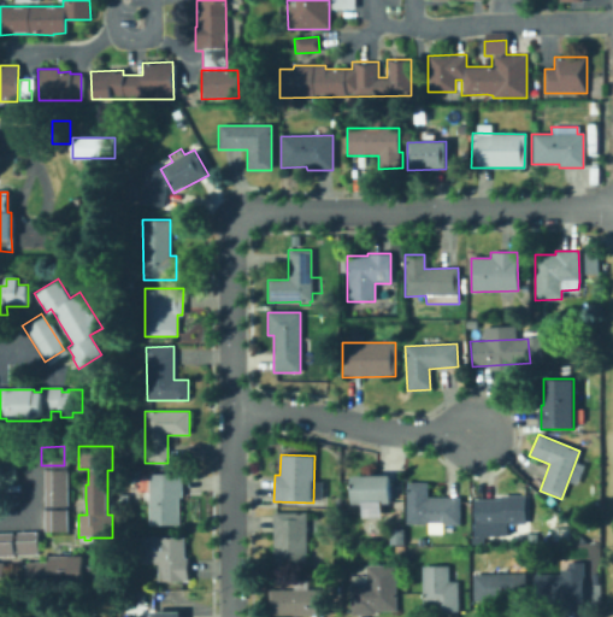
[(64,504),(42,505),(41,469),(64,468),(64,504)]
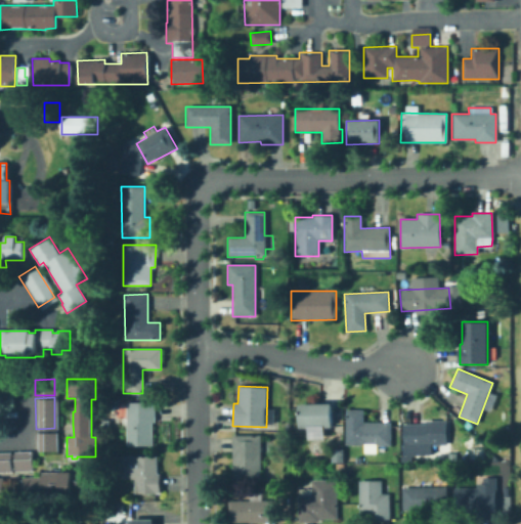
[(156,402),(155,423),(152,423),(152,446),(126,446),(126,402),(156,402)]
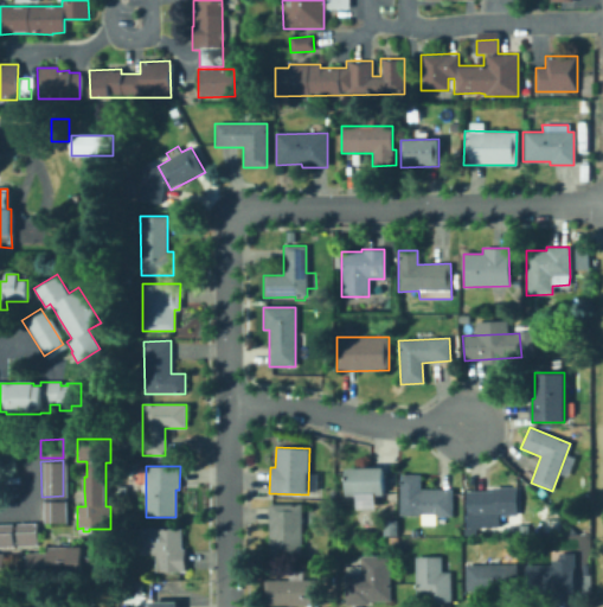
[(384,496),(346,497),(345,468),(383,467),(384,496)]
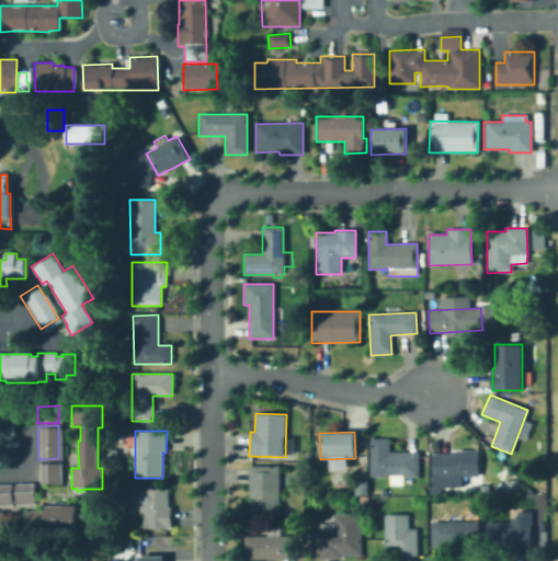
[(418,453),(418,477),(403,477),(403,485),(389,484),(389,477),(369,476),(371,439),(388,439),(388,453),(418,453)]
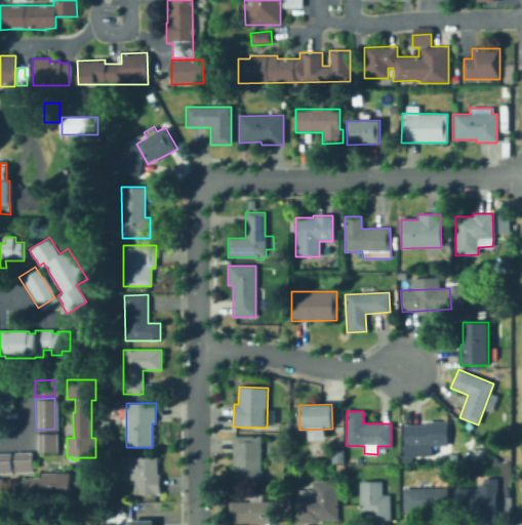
[(432,446),(432,456),(404,456),(404,426),(427,425),(427,422),(447,421),(448,446),(432,446)]
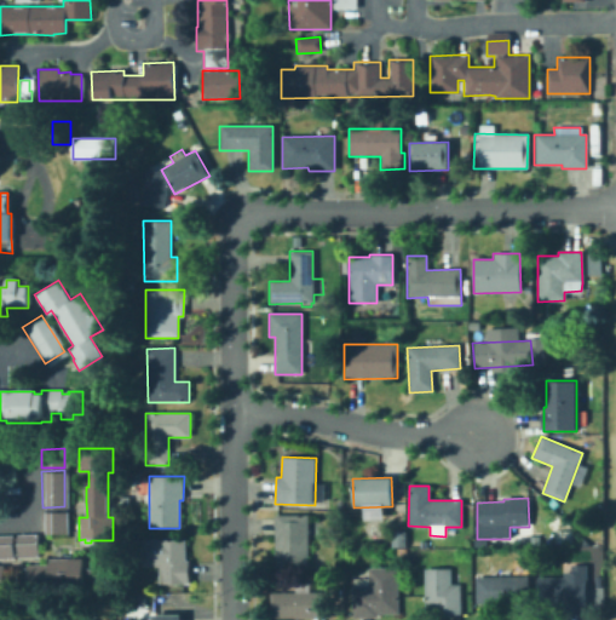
[(41,532),(41,511),(65,511),(65,532),(41,532)]
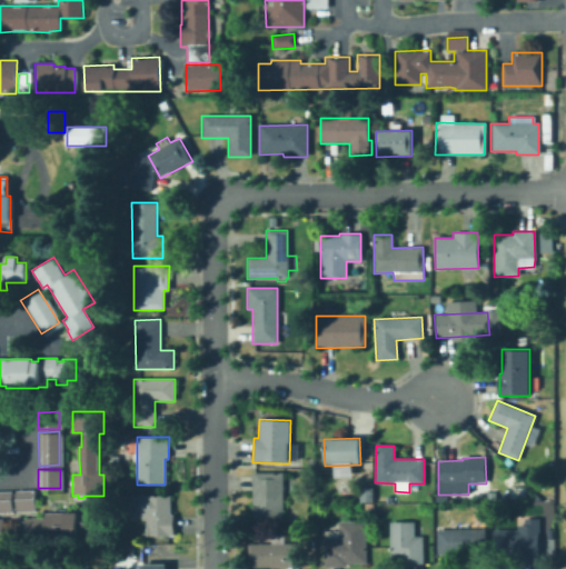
[(283,472),(283,522),(251,522),(251,473),(283,472)]
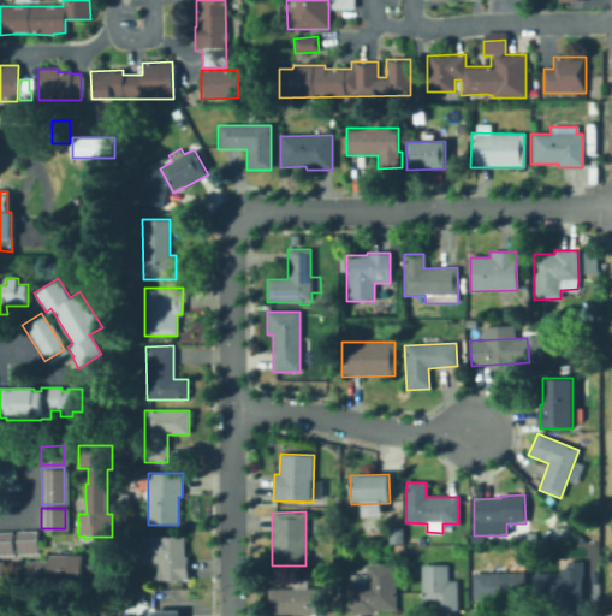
[(558,517),(550,527),(544,520),(552,511),(558,517)]
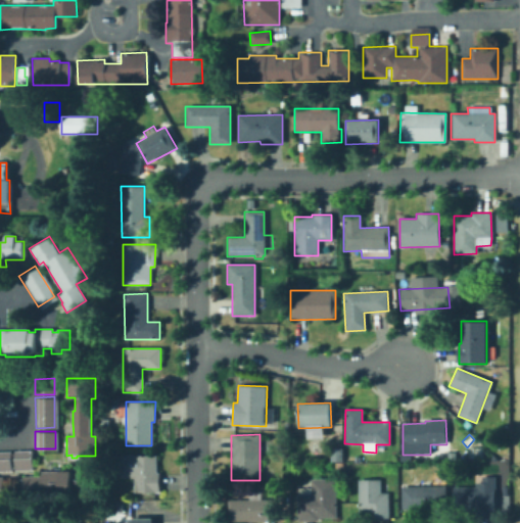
[(11,469),(11,449),(30,448),(30,469),(11,469)]
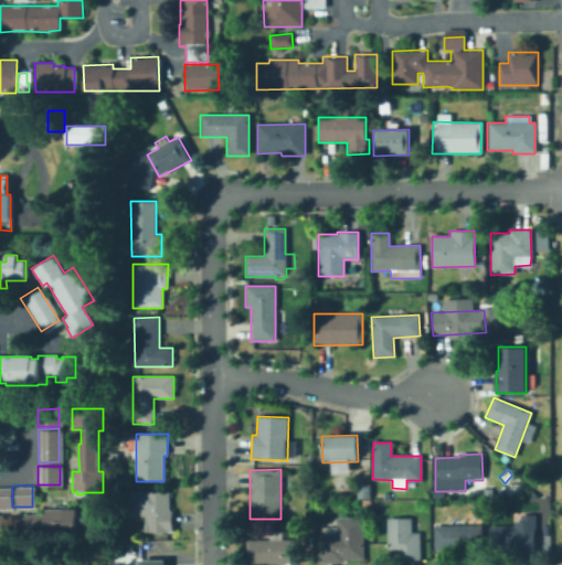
[(0,487),(9,487),(10,508),(0,508),(0,487)]
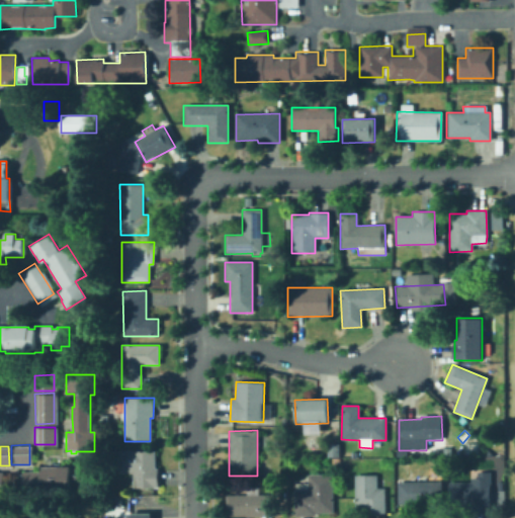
[(158,468),(158,488),(133,488),(133,472),(118,472),(118,451),(155,451),(156,468),(158,468)]
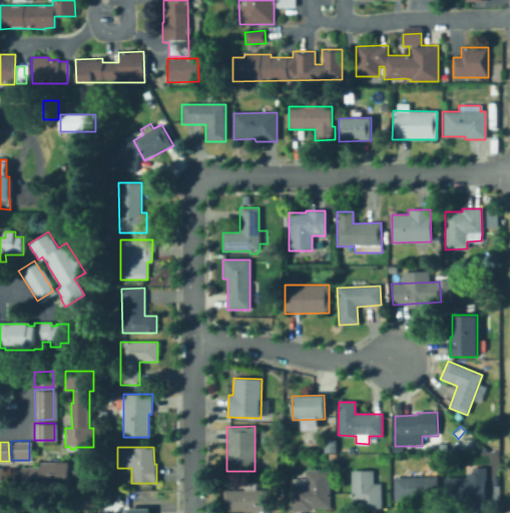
[(68,482),(68,483),(38,484),(37,479),(19,479),(18,466),(37,465),(37,461),(67,460),(66,458),(77,458),(78,481),(68,482)]
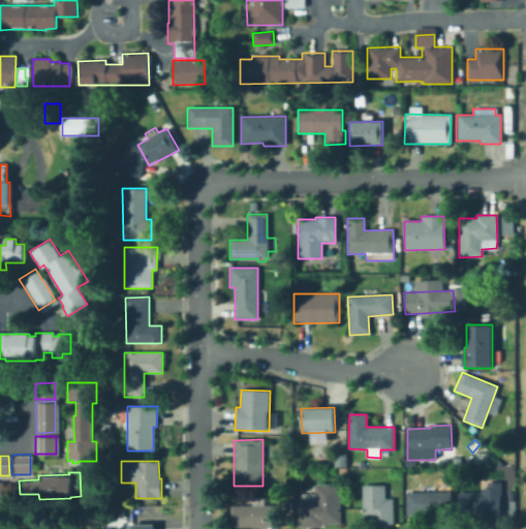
[(462,492),(461,479),(473,479),(474,491),(462,492)]
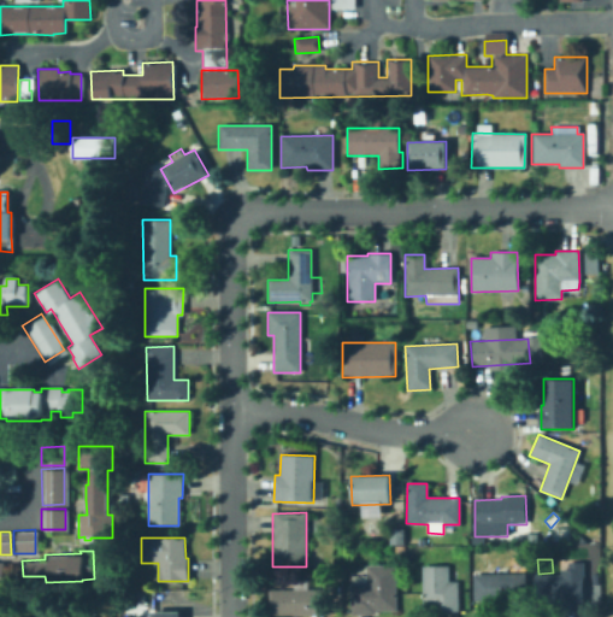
[(0,562),(10,562),(10,577),(4,577),(4,597),(0,597),(0,562)]
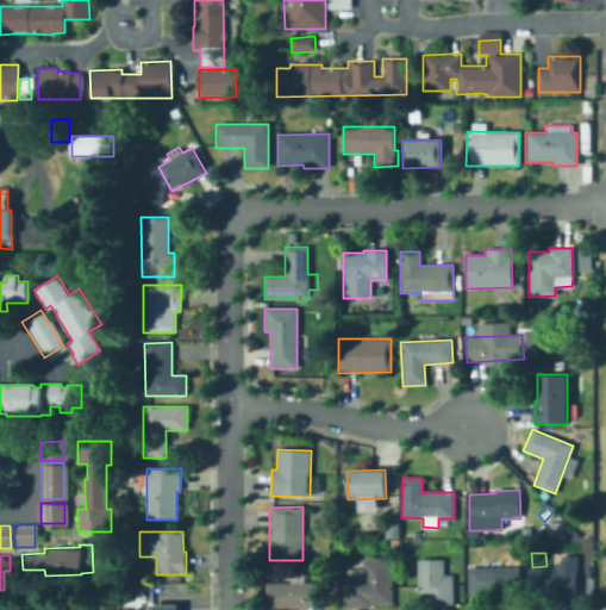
[(576,556),(575,571),(576,602),(554,602),(554,598),(528,599),(528,568),(554,568),(554,564),(561,564),(560,556),(576,556)]
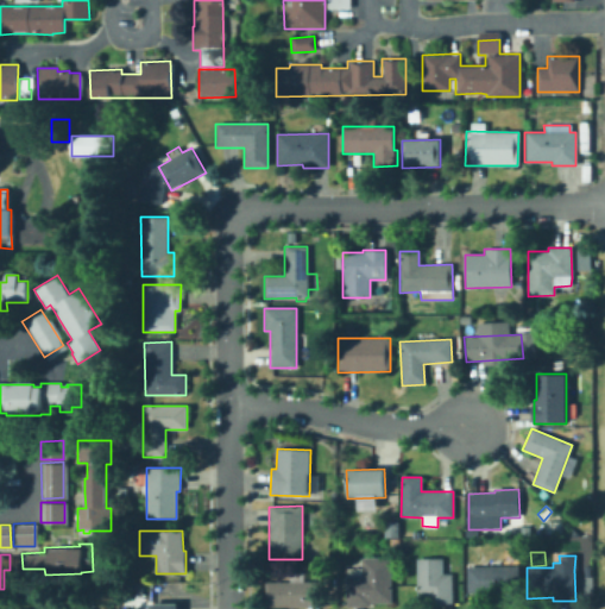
[(391,558),(391,603),(370,603),(370,607),(346,607),(347,576),(346,569),(361,569),(361,558),(391,558)]
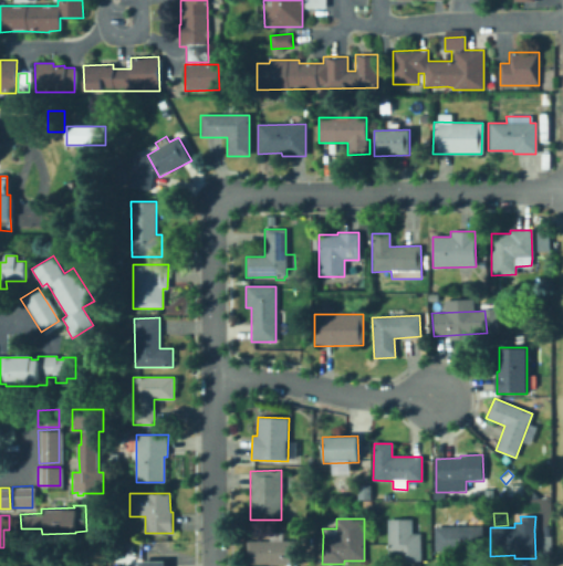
[(420,534),(420,562),(396,562),(396,555),(387,555),(387,519),(412,519),(412,534),(420,534)]
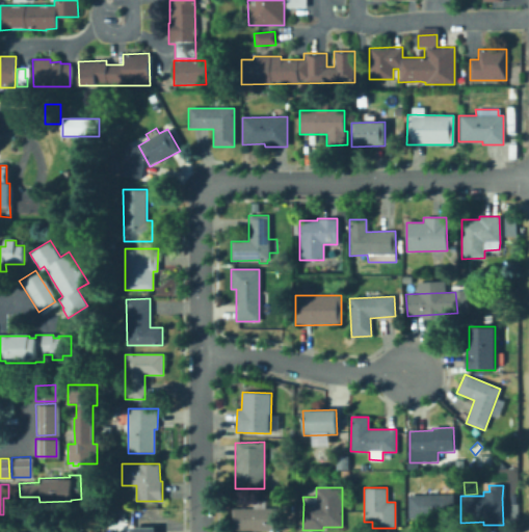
[(508,503),(508,493),(516,493),(517,503),(508,503)]
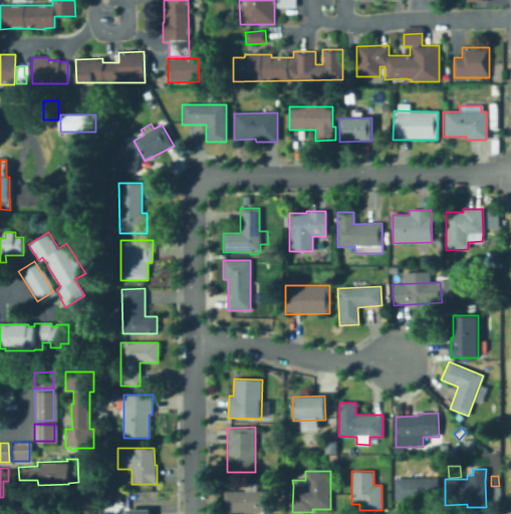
[(438,478),(439,512),(422,512),(422,500),(395,501),(394,479),(438,478)]
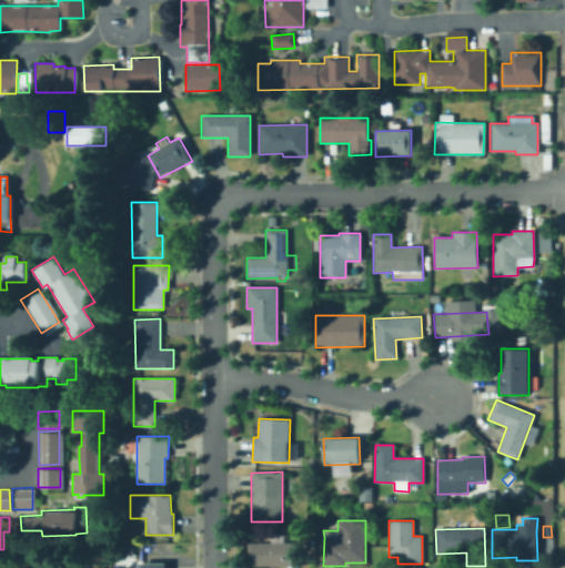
[(301,543),(301,566),(248,567),(248,544),(301,543)]
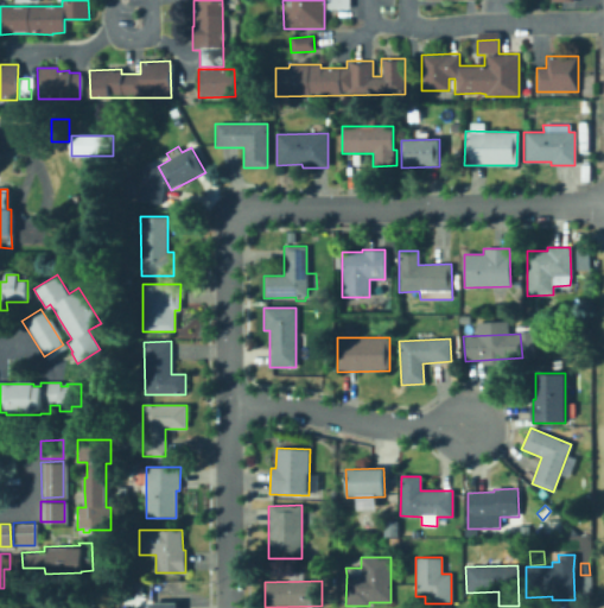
[(144,584),(144,595),(128,595),(129,584),(144,584)]
